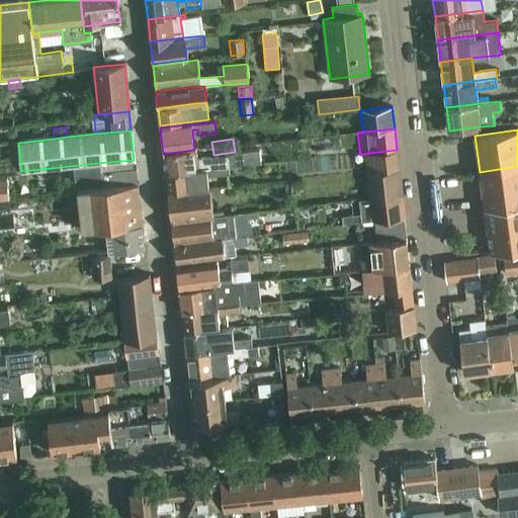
[(216,169),(228,168),(227,156),(196,159),(196,150),(194,150),(163,154),(165,175),(186,173),(186,172),(198,171),(198,170),(216,168),(216,169)]
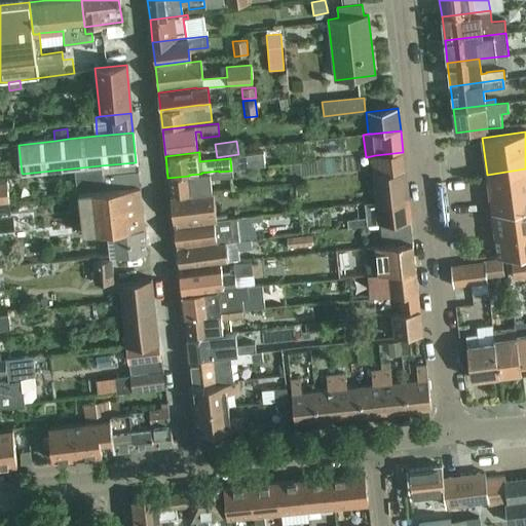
[(386,174),(405,172),(403,152),(384,154),(386,174)]
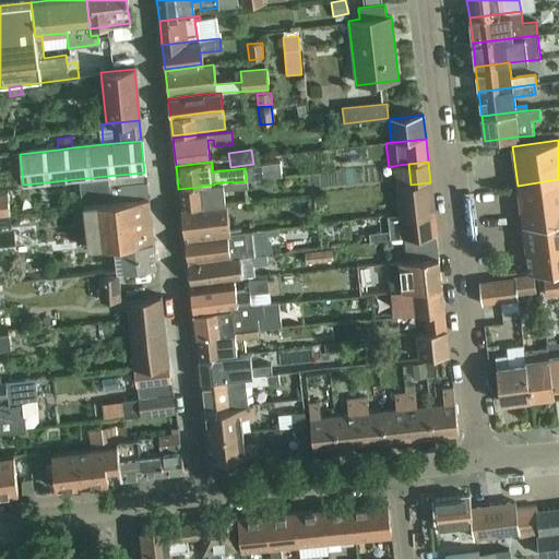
[(144,173),(107,176),(108,187),(117,186),(145,182),(144,173)]
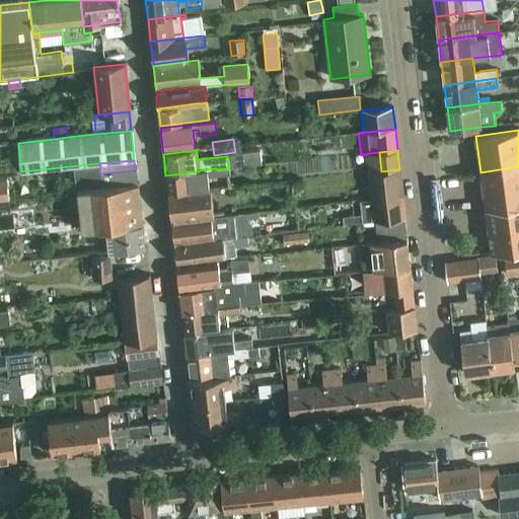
[(486,210),(518,205),(518,166),(480,172),(486,210)]
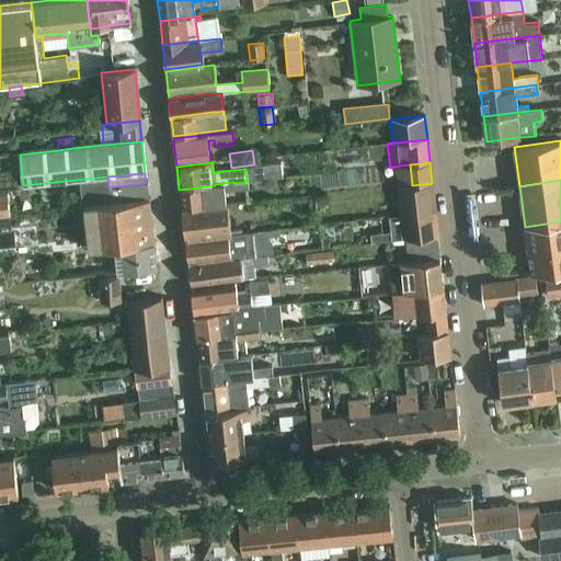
[(224,191),(248,190),(247,182),(233,183),(233,182),(215,184),(215,185),(202,186),(202,187),(179,190),(181,209),(226,204),(224,191)]
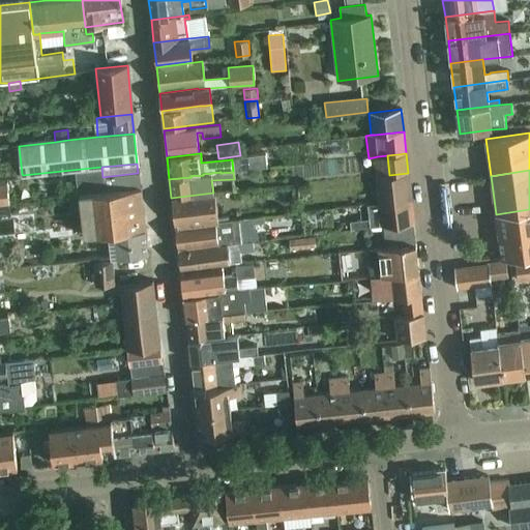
[(138,173),(111,176),(113,192),(140,188),(138,173)]
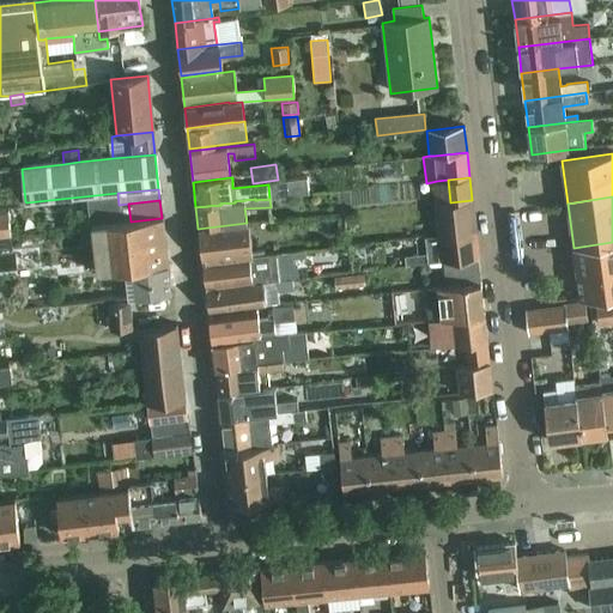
[(450,202),(447,202),(450,235),(475,231),(472,200),(450,202)]
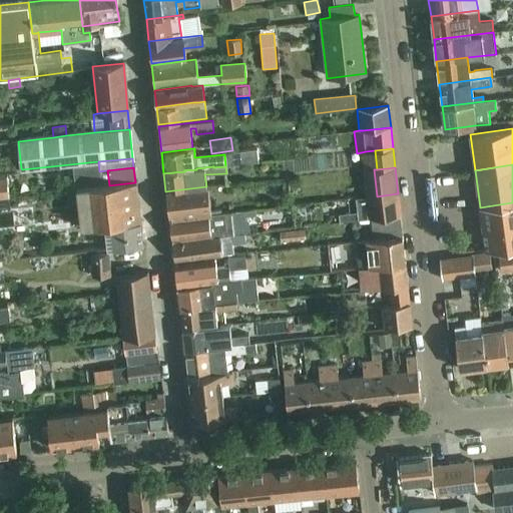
[(0,175),(0,195),(1,196),(9,195),(7,175),(0,175)]
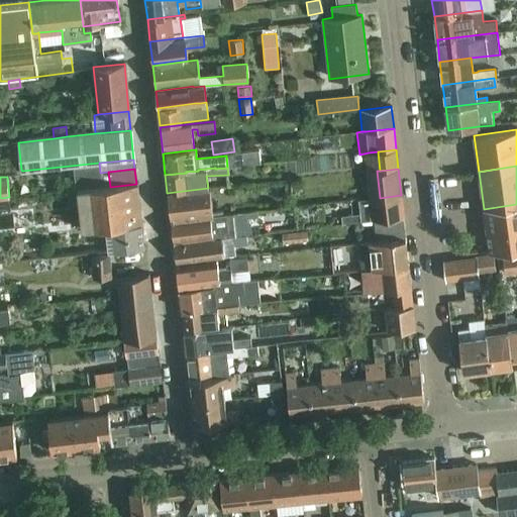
[(110,187),(77,190),(82,230),(108,227),(141,223),(136,184),(110,187)]
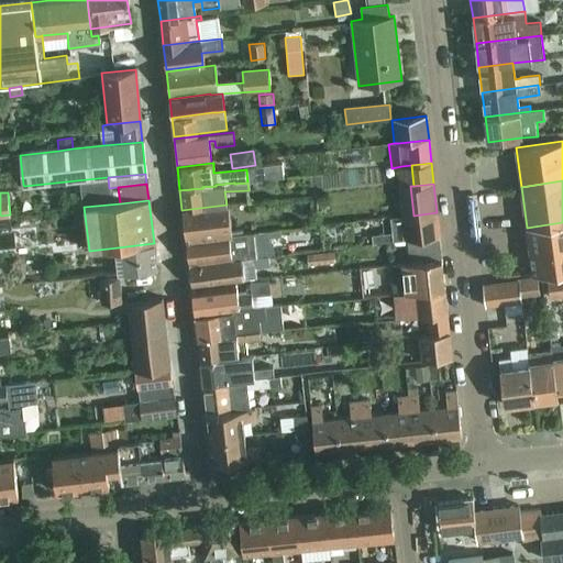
[(231,236),(231,235),(229,210),(228,205),(227,205),(181,210),(186,242),(231,236)]
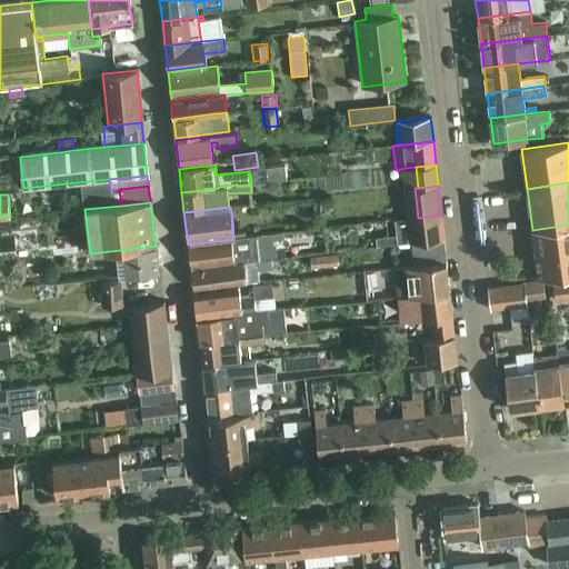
[(351,222),(351,209),(332,209),(332,222),(351,222)]
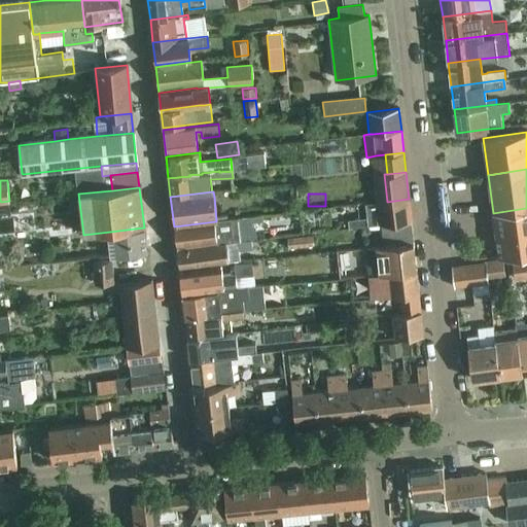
[(387,202),(371,203),(373,226),(378,225),(381,225),(411,222),(409,199),(387,202)]
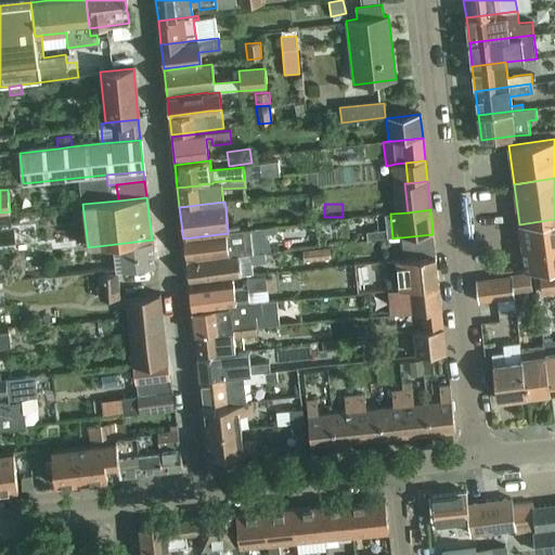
[(10,211),(1,213),(2,226),(11,224),(10,211)]
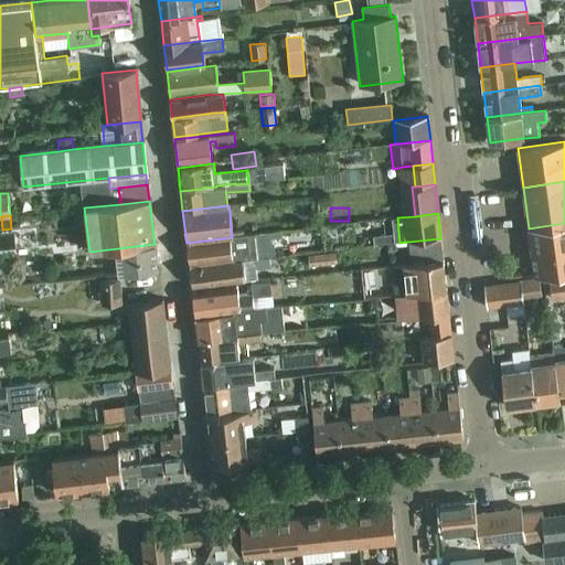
[(564,223),(529,228),(534,275),(564,270),(564,223)]
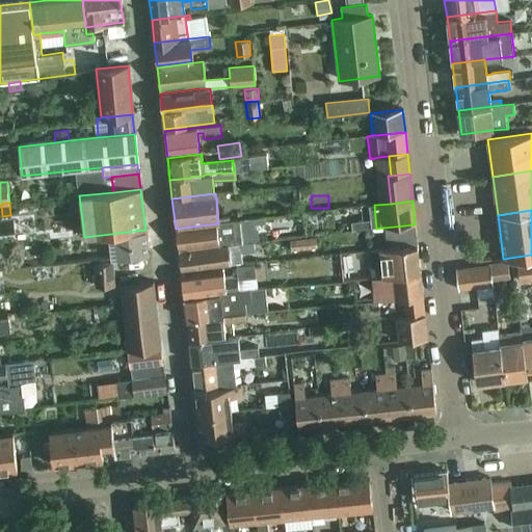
[(178,251),(254,243),(250,218),(218,222),(218,223),(176,229),(178,251)]
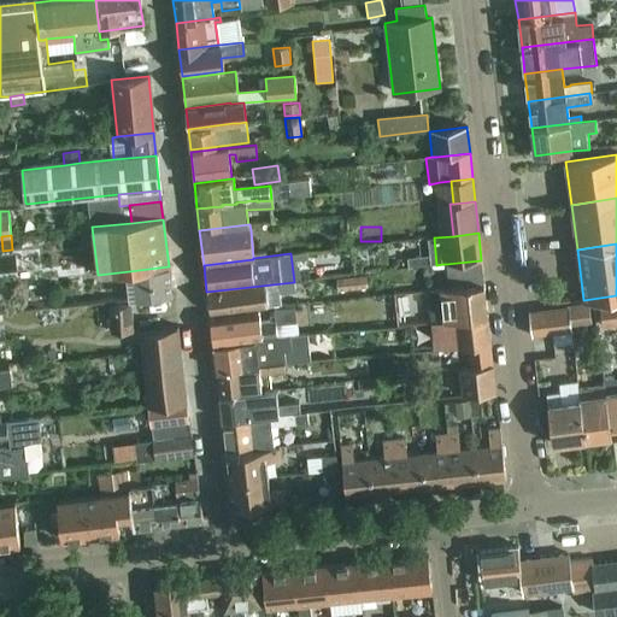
[(448,289),(485,286),(481,260),(446,264),(448,289)]
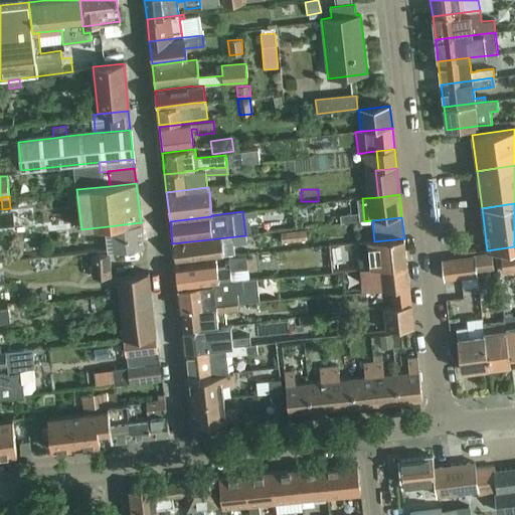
[(141,222),(108,226),(110,250),(144,247),(141,222)]
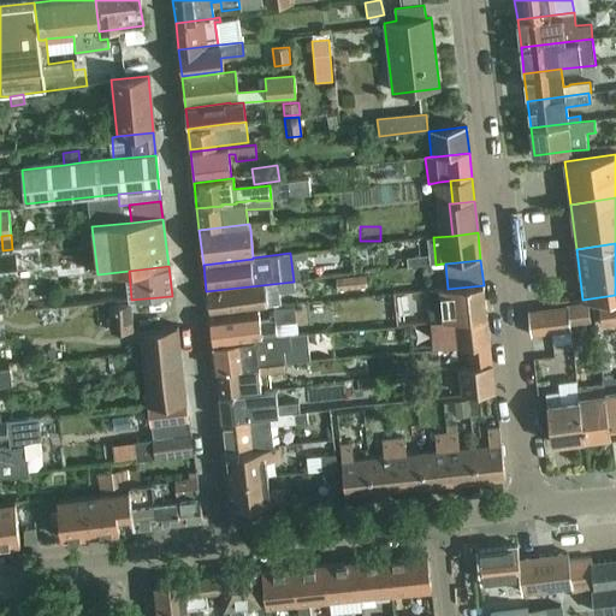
[(337,291),(366,288),(365,274),(336,278),(337,291)]
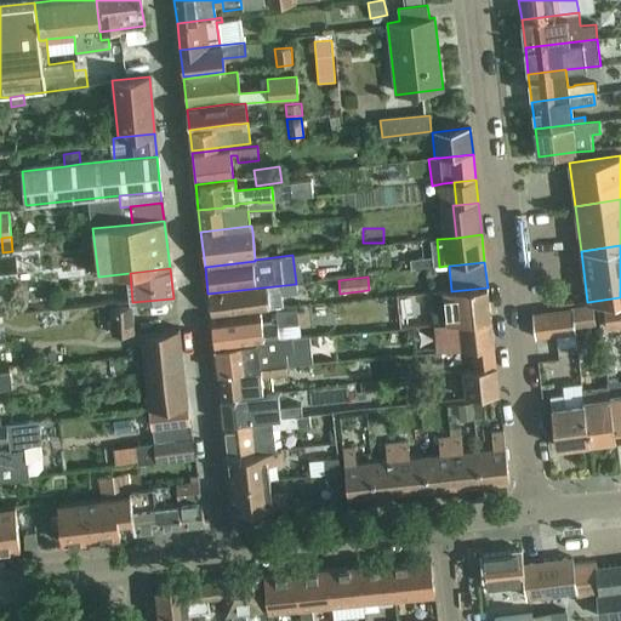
[(396,300),(393,280),(380,281),(382,301),(396,300)]
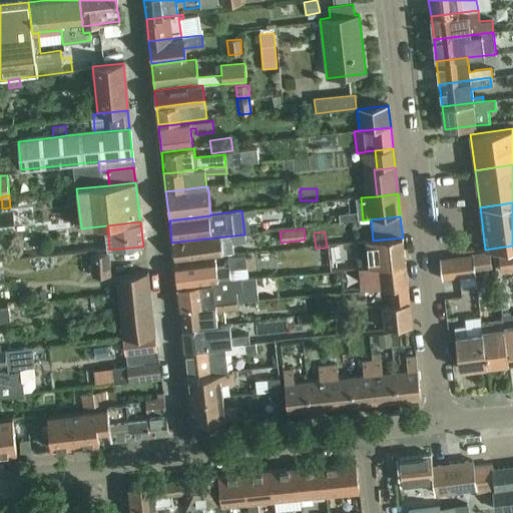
[(246,234),(244,234),(171,242),(174,261),(231,253),(230,244),(247,242),(246,234)]
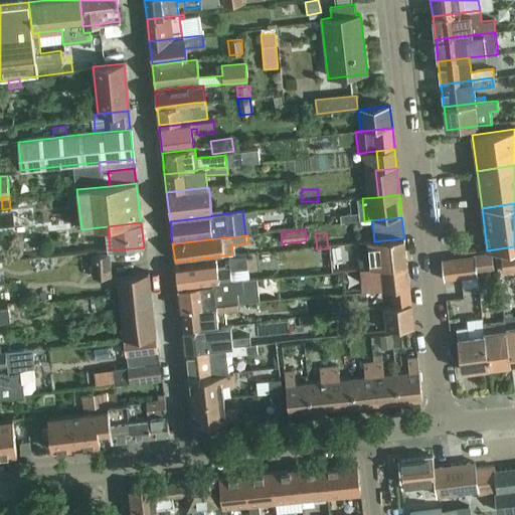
[(374,241),(356,242),(358,260),(360,268),(361,271),(406,266),(404,238),(374,241)]
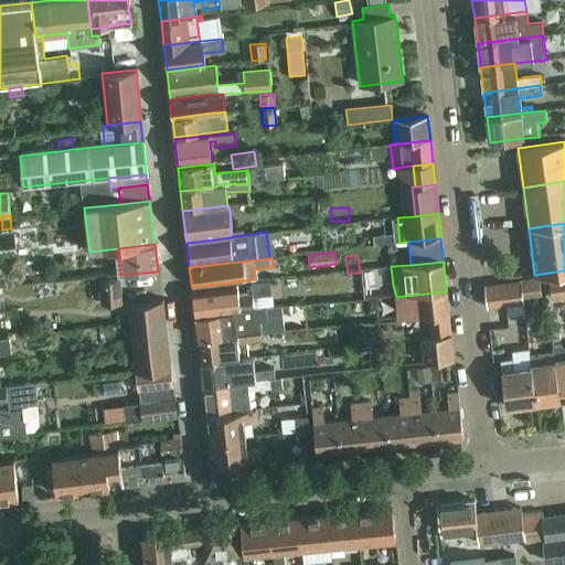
[(375,270),(363,272),(364,285),(377,284),(375,270)]
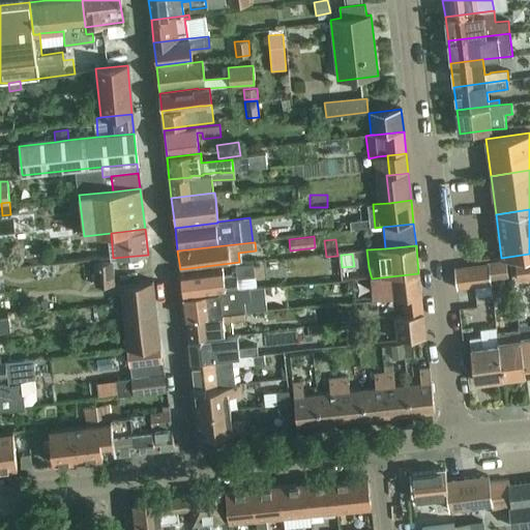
[(529,280),(529,258),(516,260),(519,282),(529,280)]
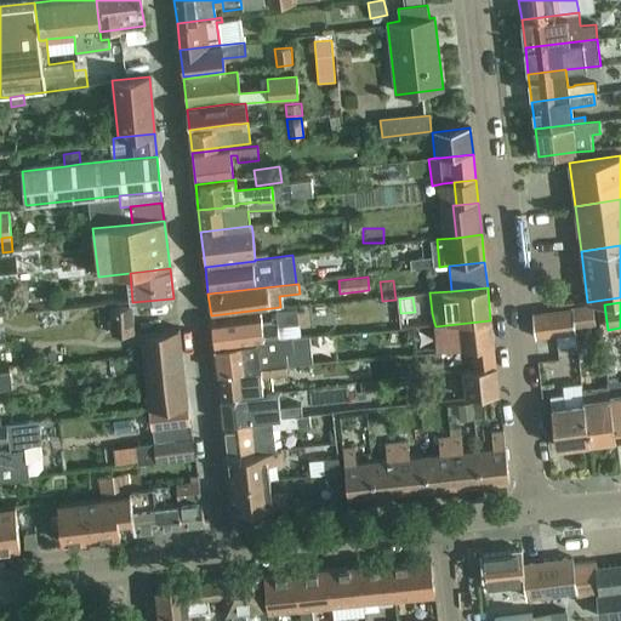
[(134,334),(131,307),(109,308),(112,335),(134,334)]
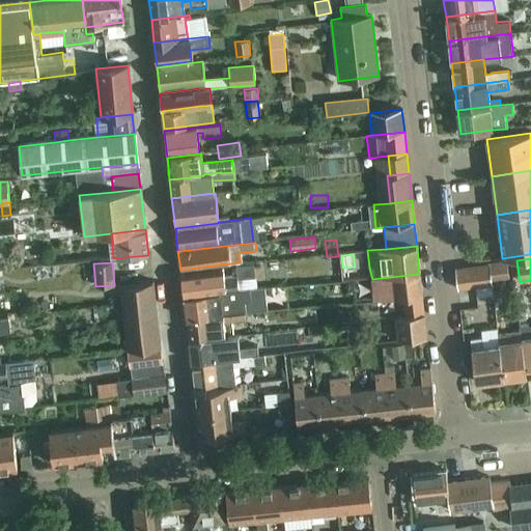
[(490,264),(491,278),(509,276),(507,262),(490,264)]
